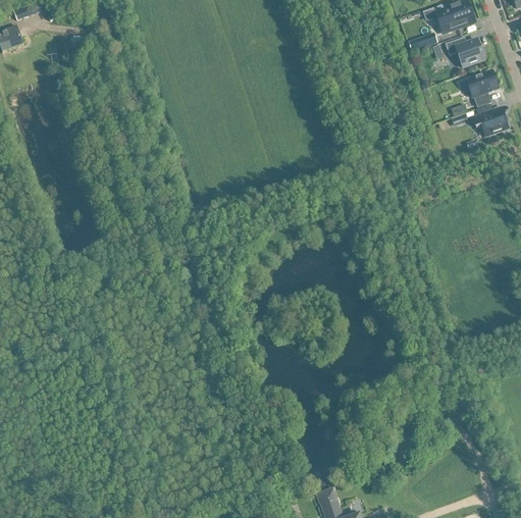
[(11,8),(15,17),(20,15),(34,11),(44,7),(42,0),(35,0),(30,2),(17,6),(11,8)]
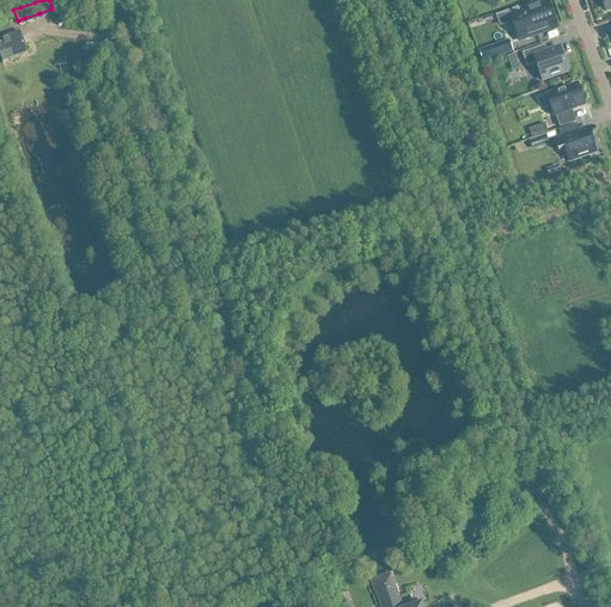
[(544,19),(542,14),(553,11),(549,0),(541,0),(518,8),(517,5),(495,12),(495,13),(498,12),(501,22),(511,18),(517,32),(525,29),(527,34),(550,26),(548,18),(544,19)]
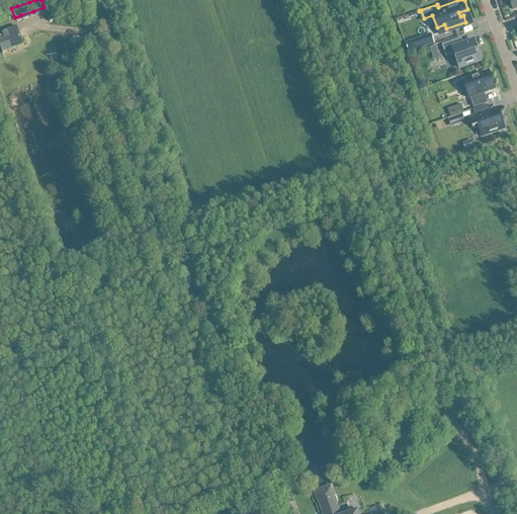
[(60,15),(57,8),(54,9),(53,5),(44,8),(48,19),(60,15)]
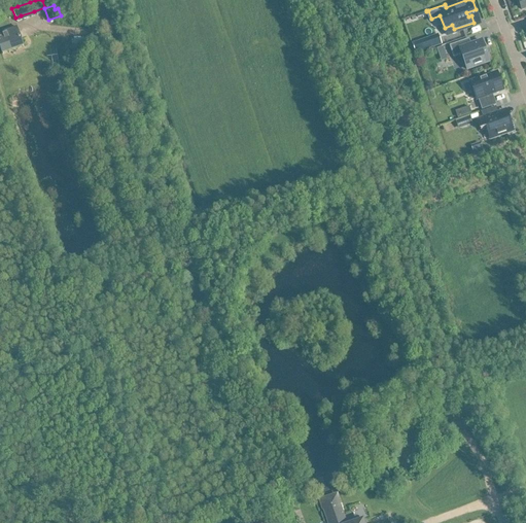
[(0,45),(1,48),(22,42),(16,26),(0,30),(0,45)]
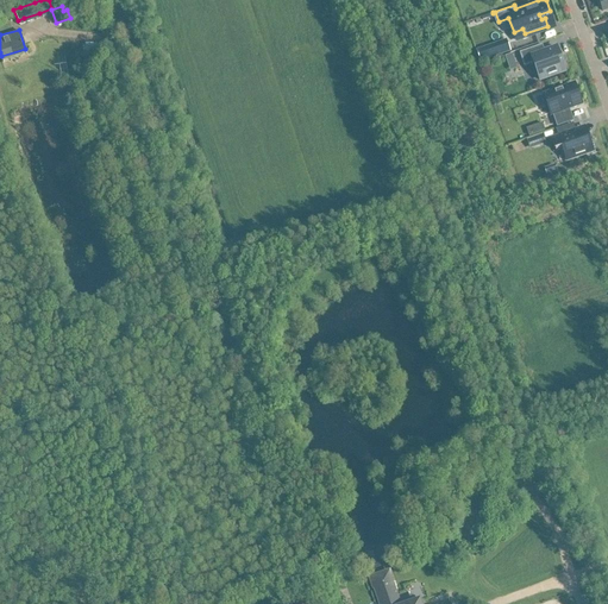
[(85,39),(85,54),(89,54),(89,52),(93,52),(93,51),(96,51),(96,41),(85,39)]
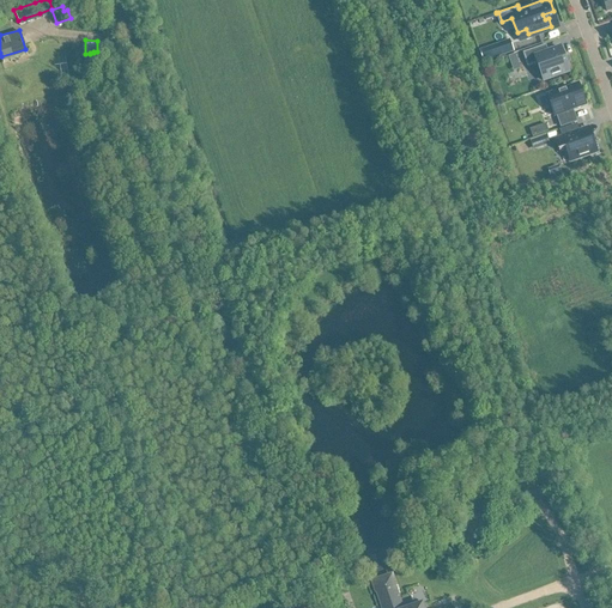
[(510,40),(479,50),(483,59),(514,49),(510,40)]
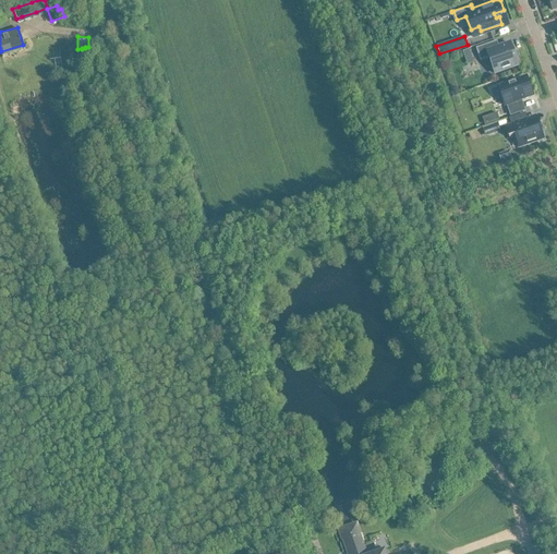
[(517,62),(509,40),(498,45),(496,38),(475,46),(480,58),(488,55),(494,71),(517,62)]
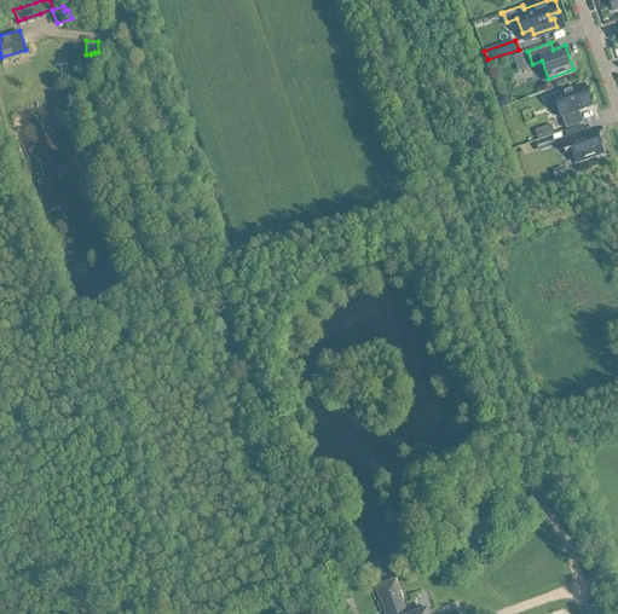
[(576,108),(588,103),(587,98),(589,98),(585,87),(583,87),(581,84),(575,85),(552,93),(559,114),(561,113),(566,125),(582,120),(578,111),(577,111),(576,108)]
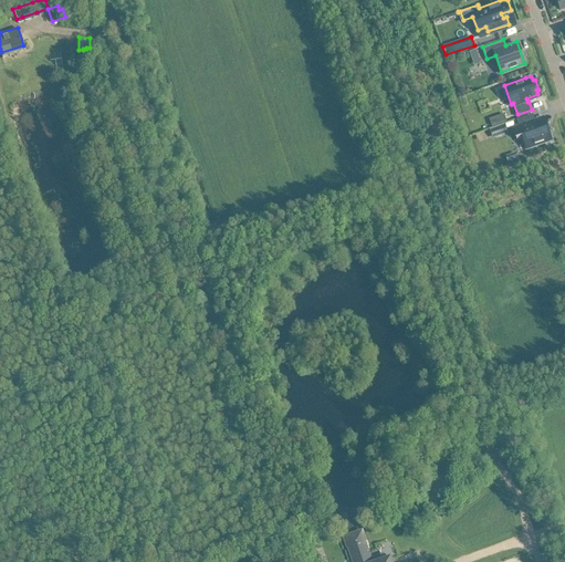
[(503,113),(489,117),(491,124),(505,120),(503,113)]
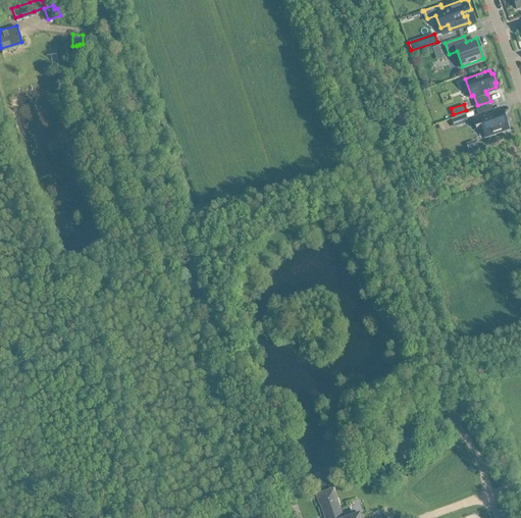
[(508,127),(504,116),(502,117),(498,107),(472,116),(475,126),(481,124),(485,136),(508,127)]
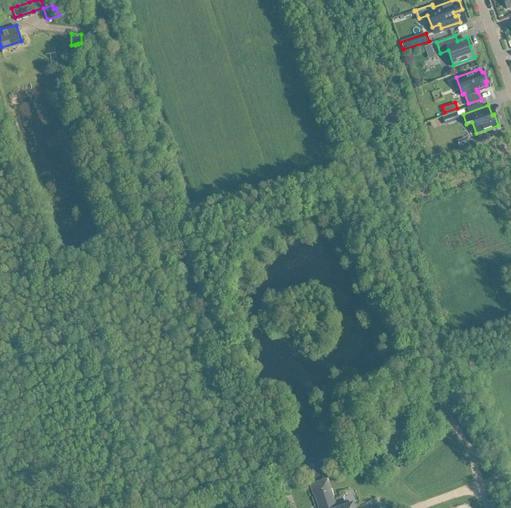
[(443,115),(446,123),(459,119),(456,110),(443,115)]
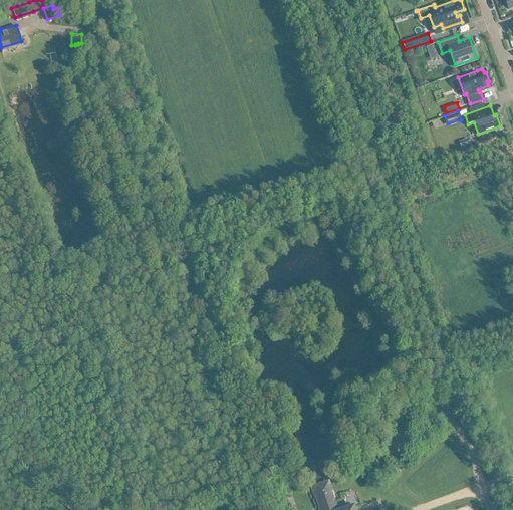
[(458,141),(461,147),(469,143),(466,137),(458,141)]
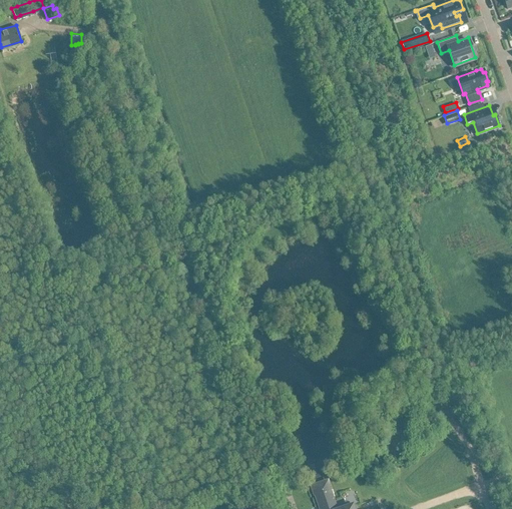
[(454,207),(467,202),(462,189),(449,194),(454,207)]
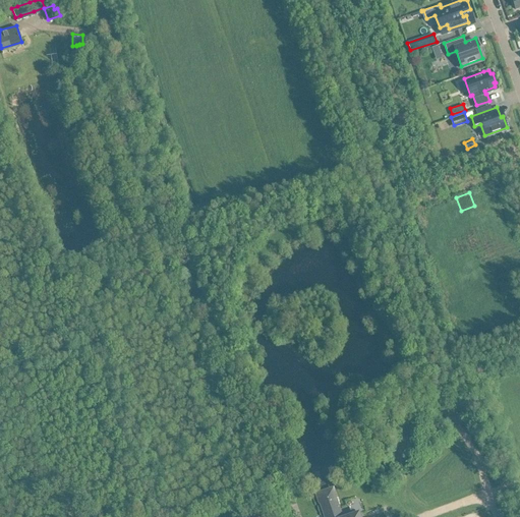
[(448,215),(461,211),(456,197),(443,202),(448,215)]
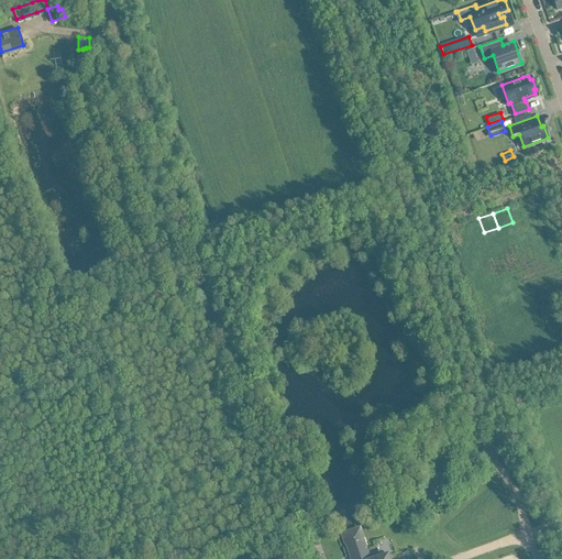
[(503,241),(517,237),(513,222),(498,228),(503,241)]
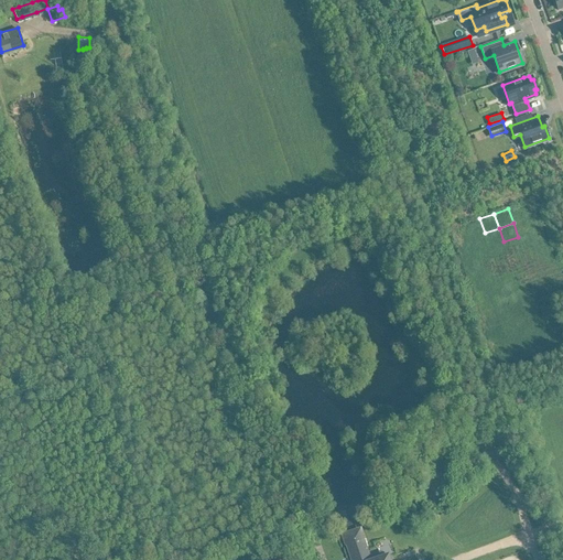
[(489,247),(504,241),(499,228),(485,233),(489,247)]
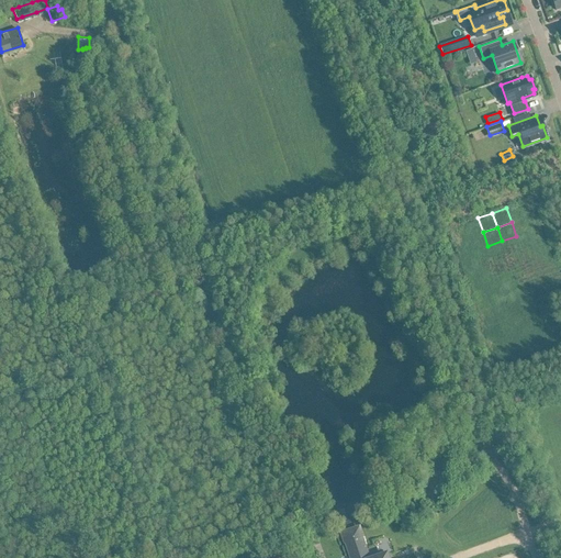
[(507,255),(522,249),(516,236),(502,241),(507,255)]
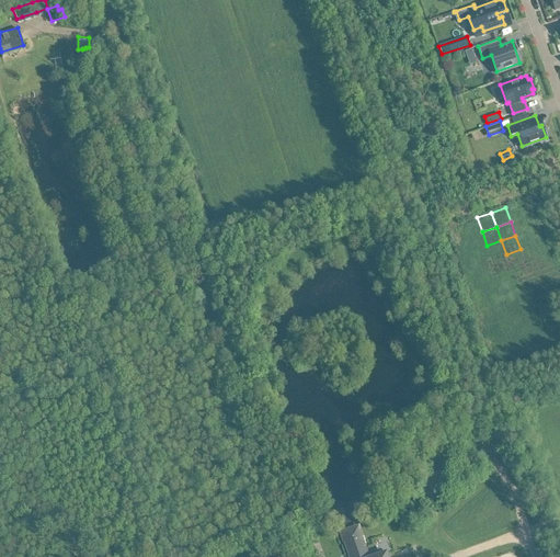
[(492,259),(506,254),(501,240),(487,246),(492,259)]
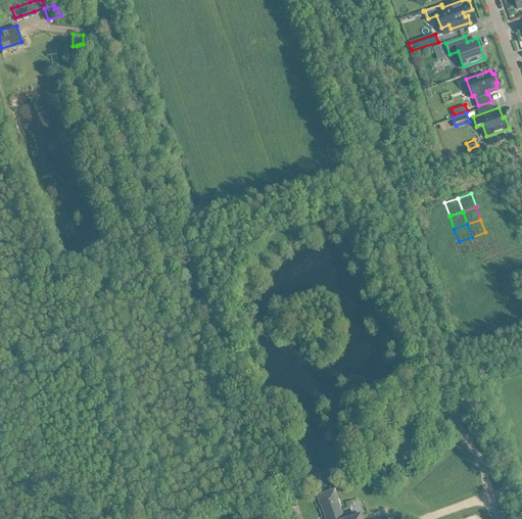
[(476,250),(489,245),(485,232),(472,237),(476,250)]
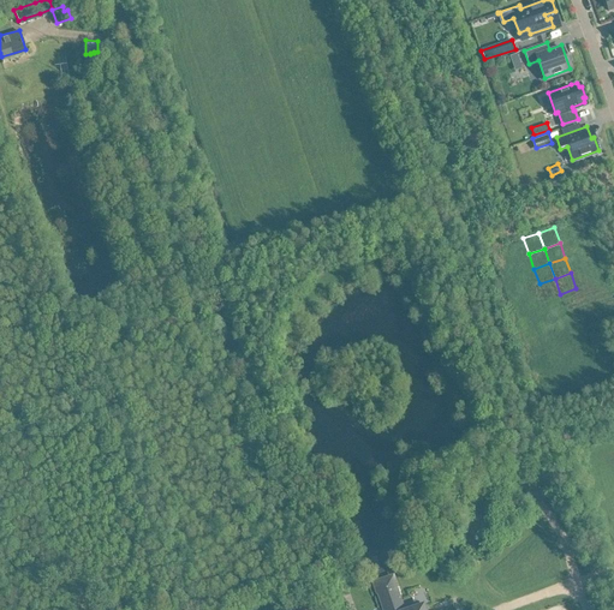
[(544,299),(560,294),(555,279),(540,283),(544,299)]
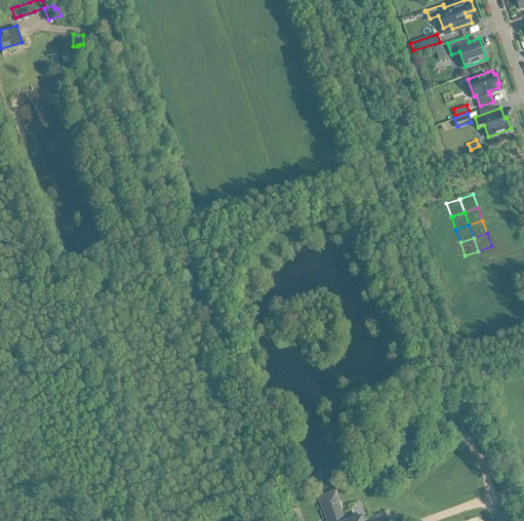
[(364,520),(362,514),(352,517),(340,520),(336,511),(340,510),(334,490),(318,495),(325,515),(326,515),(328,520),(364,520)]
